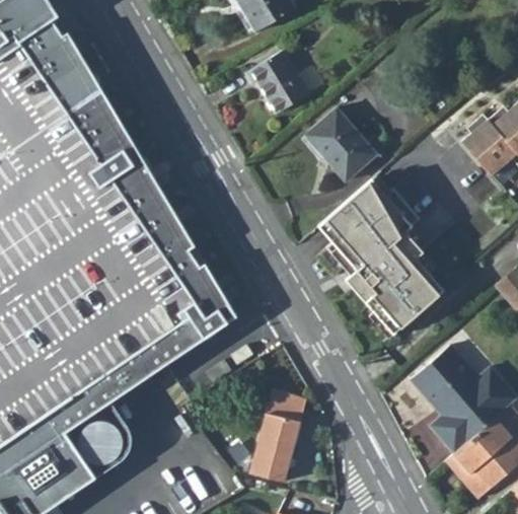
[(238,319),(49,0),(0,0),(0,513),(83,513),(92,508),(63,435),(87,420),(127,390),(238,319)]
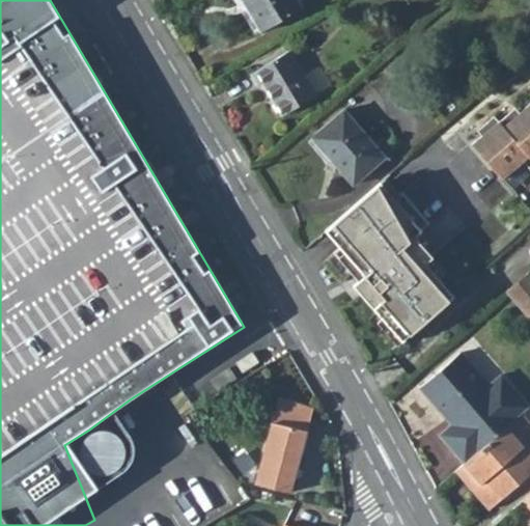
[(226,0),(251,40),(291,15),(281,0),(226,0)]
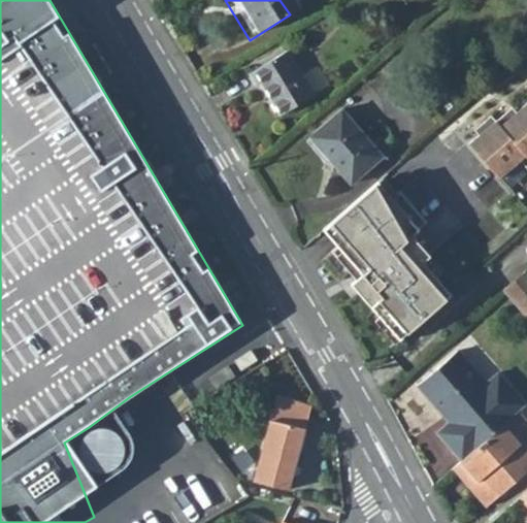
[(266,127),(304,104),(277,60),(234,85),(242,97),(246,95),(266,127)]
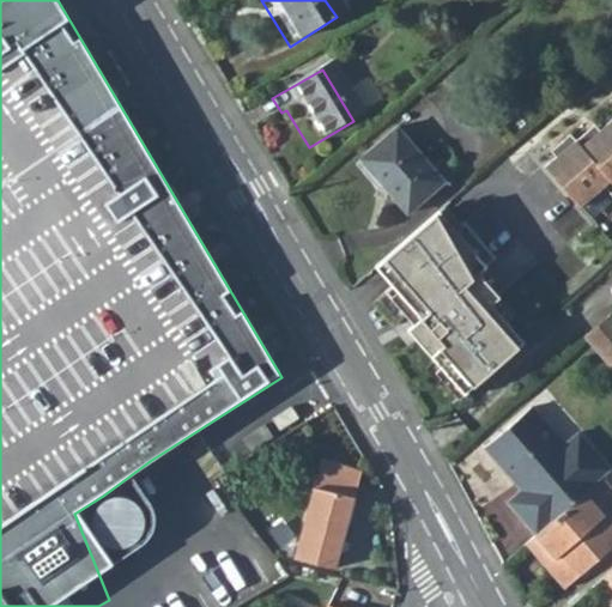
[(571,140),(540,169),(576,212),(609,183),(611,189),(611,188),(611,116),(577,147),(571,140)]
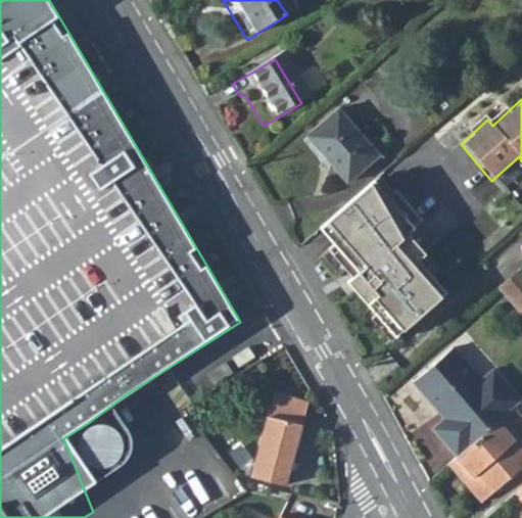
[(343,188),(375,159),(334,113),(302,142),(343,188)]
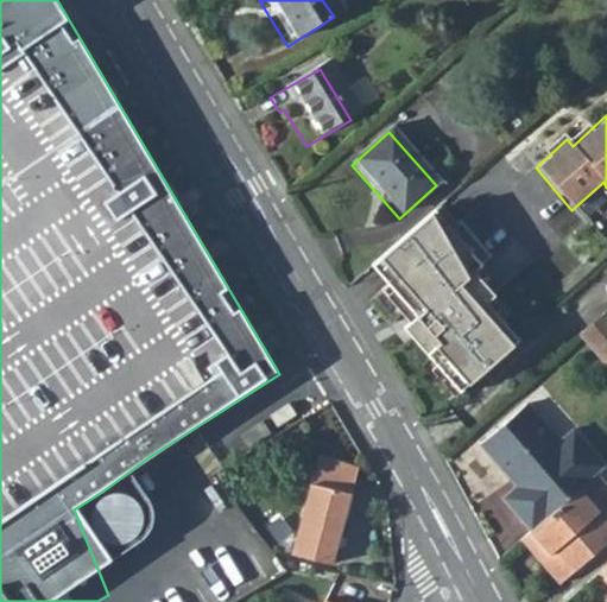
[(397,325),(454,386),(511,341),(480,306),(492,293),(470,272),(479,265),(431,209),(362,265),(408,317),(397,325)]
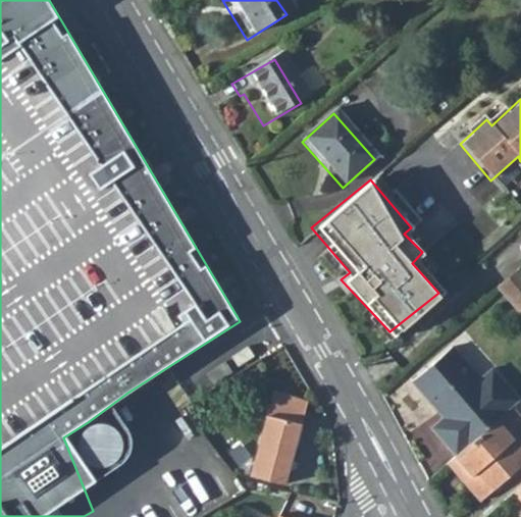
[(520,276),(518,273),(493,294),(517,320),(520,316),(520,276)]
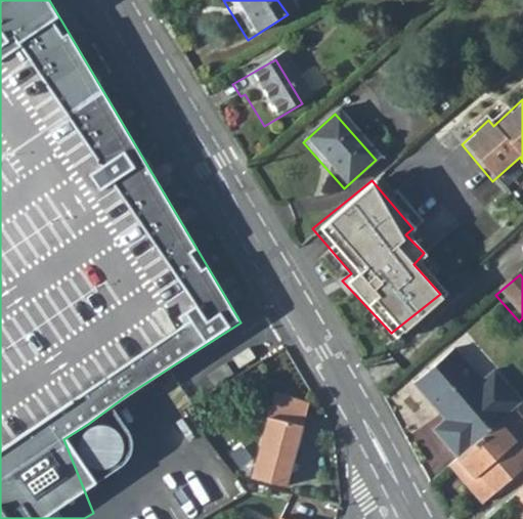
[(454,353),(413,388),(445,425),(455,436),(444,445),(458,461),(514,413),(521,406),(496,376),(482,387),(454,353)]
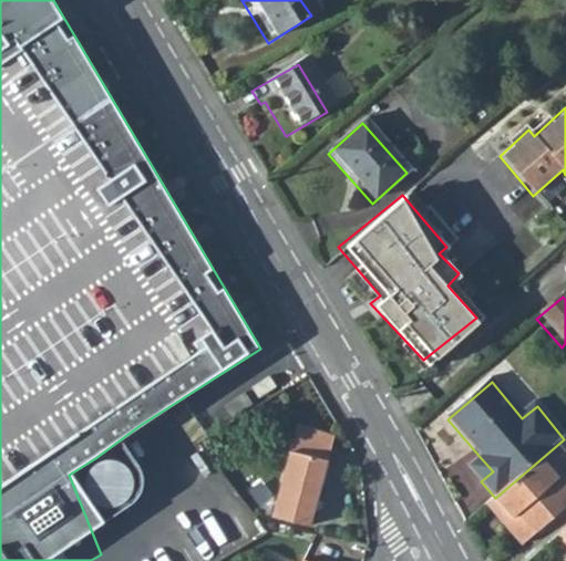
[(273,522),(263,515),(258,527),(267,537),(288,541),(291,532),(294,525),(309,529),(333,443),(297,430),(273,522)]
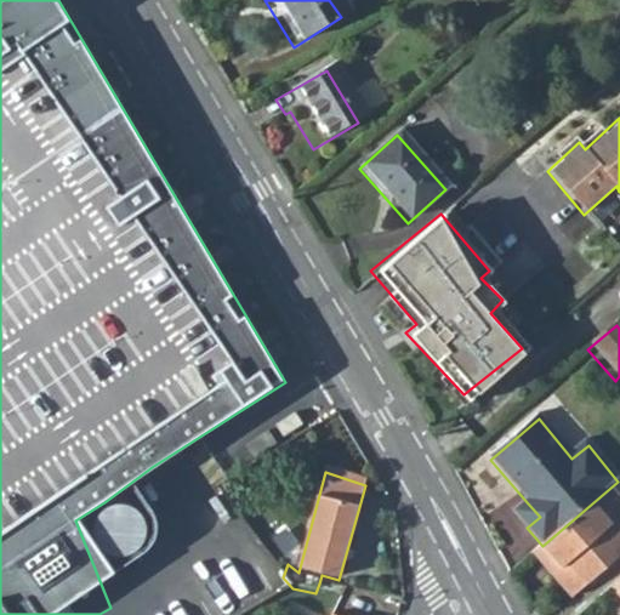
[(542,546),(533,554),(553,578),(566,567),(585,588),(619,557),(619,501),(609,489),(542,546)]
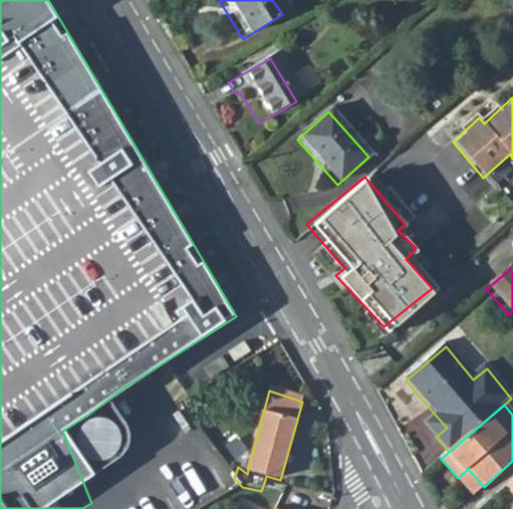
[(83,453),(92,460),(103,463),(115,457),(122,446),(121,431),(113,422),(102,417),(89,421),(80,429),(78,440),(83,453)]
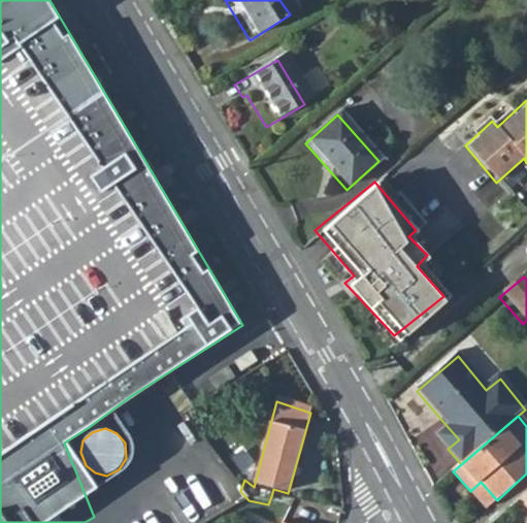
[(438,436),(448,449),(459,439),(449,428),(438,436)]
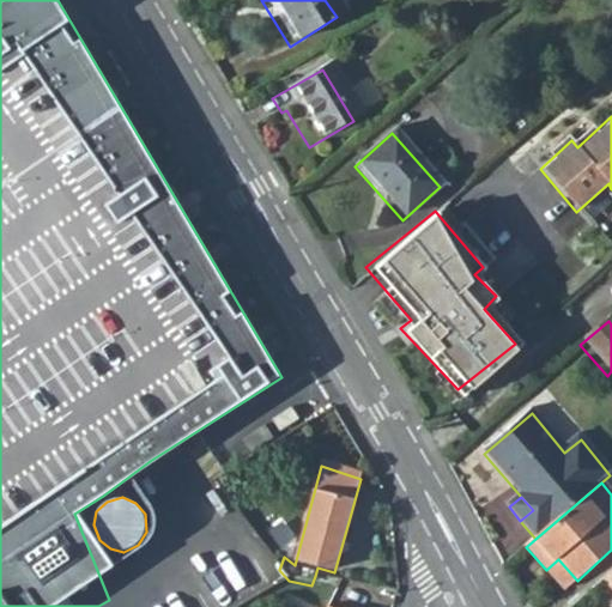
[(267,550),(167,606),(236,606),(284,581),(267,550)]
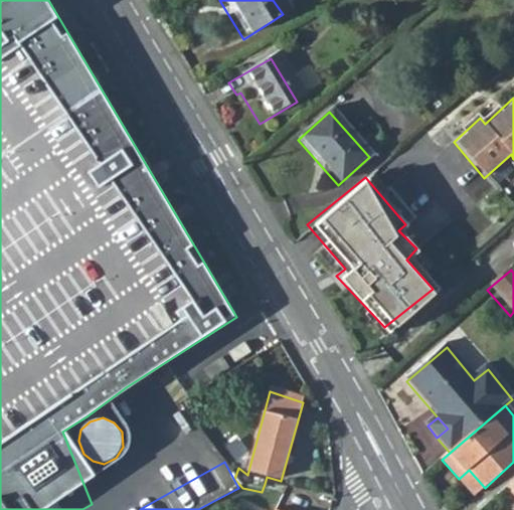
[(459,479),(474,496),(485,488),(469,470),(459,479)]
